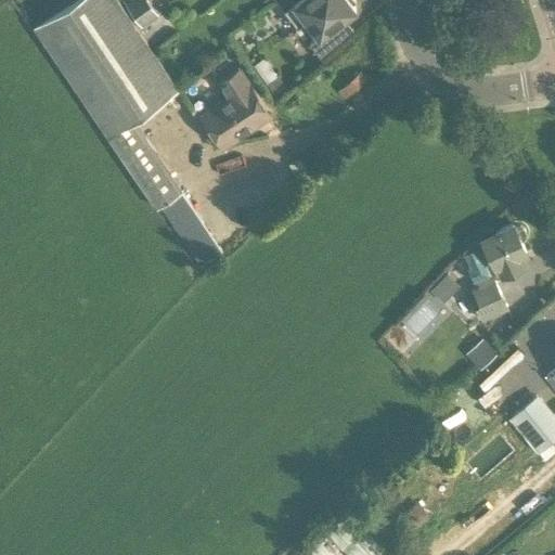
[(117,0),(71,0),(31,27),(156,211),(162,208),(199,265),(221,249),(184,196),(185,195),(133,120),(178,89),(117,0)]
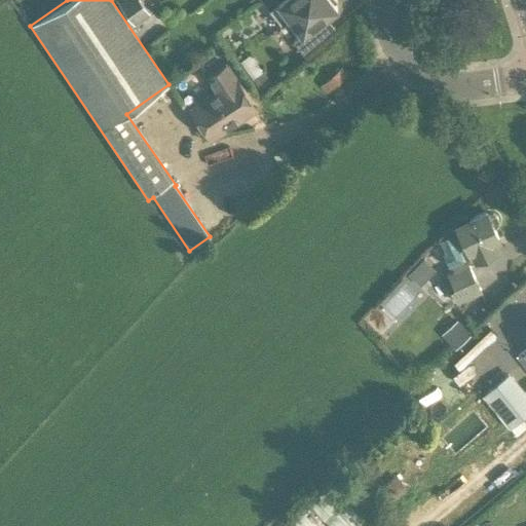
[(150,12),(140,0),(116,0),(115,1),(134,26),(150,12)]
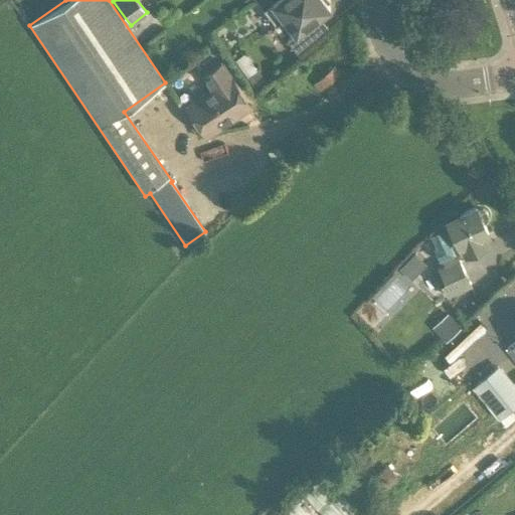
[(255,0),(263,9),(275,25),(283,19),(307,0),(255,0)]
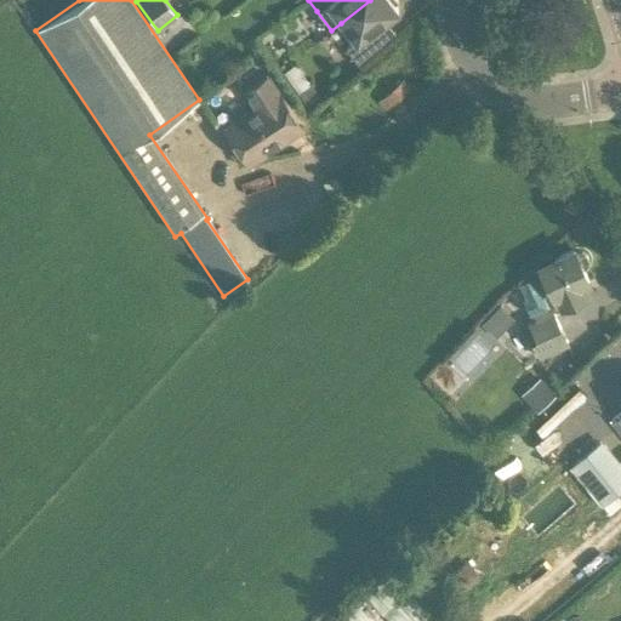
[(370,0),(341,23),(342,23),(355,41),(358,44),(380,27),(386,22),(399,11),(394,4),(398,1),(396,0),(370,0)]
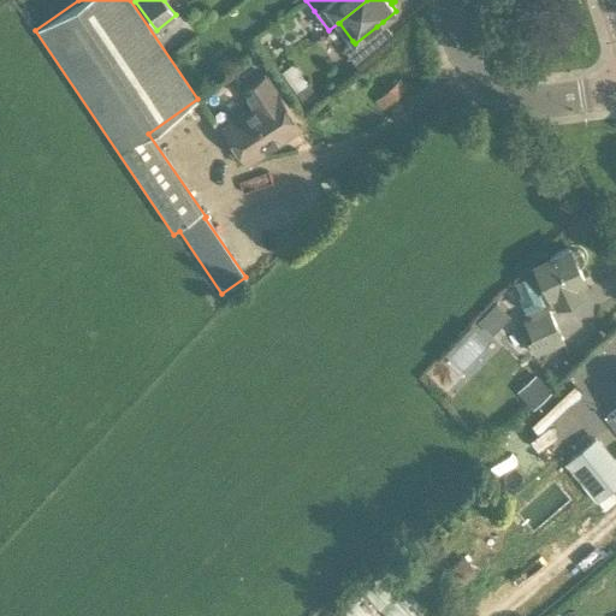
[(353,41),(343,48),(355,65),(388,40),(377,27),(355,43),(353,41)]
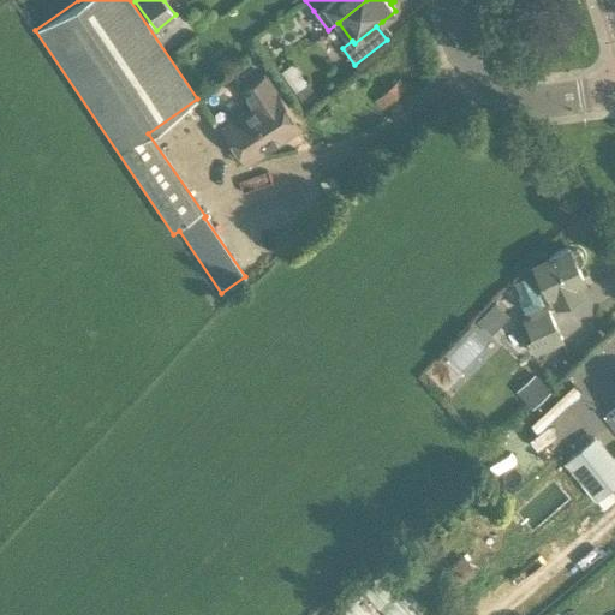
[(249,105),(221,124),(245,161),(285,136),(281,131),(296,123),(266,73),(239,90),(249,105)]
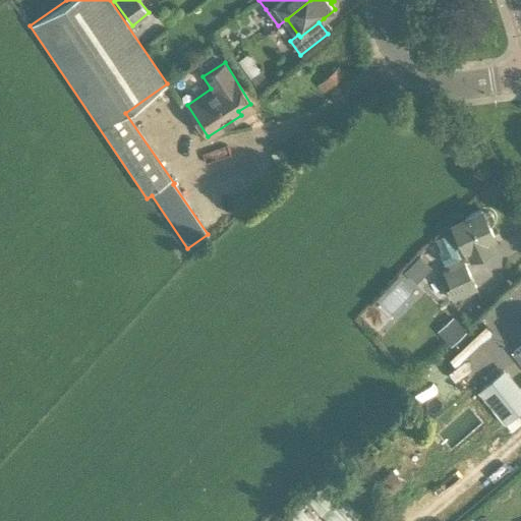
[(344,73),(338,66),(316,85),(323,93),(344,73)]
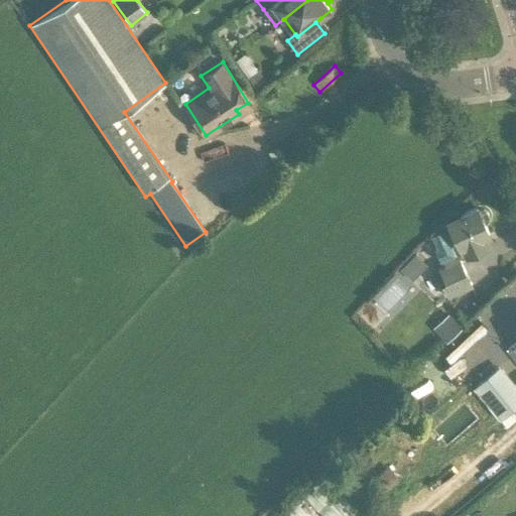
[(247,78),(255,88),(265,80),(257,70),(247,78)]
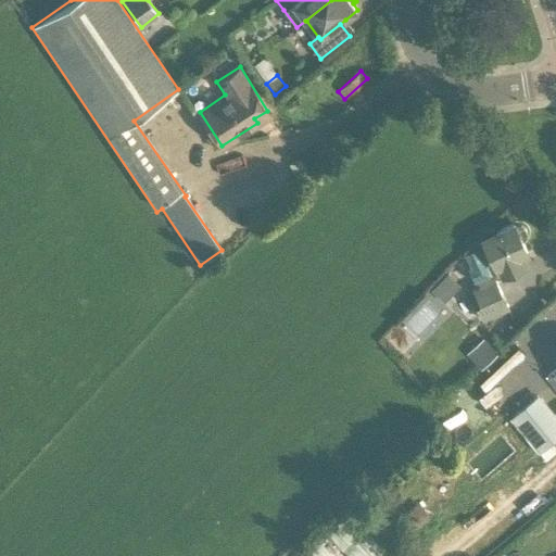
[(514,225),(513,223),(480,239),(472,242),(464,252),(468,261),(467,262),(469,267),(467,268),(475,283),(477,281),(477,283),(471,287),(480,303),(475,305),(482,321),(509,308),(494,278),(498,277),(497,276),(525,262),(521,254),(527,252),(522,242),(526,239),(528,234),(527,229),(523,226),(519,224),(514,225)]
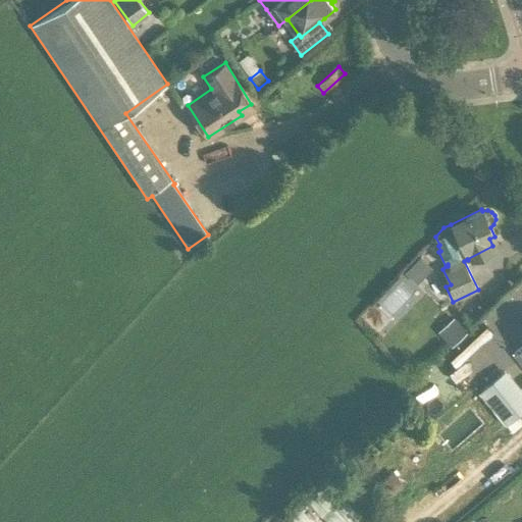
[(412,265),(419,280),(439,270),(432,255),(412,265)]
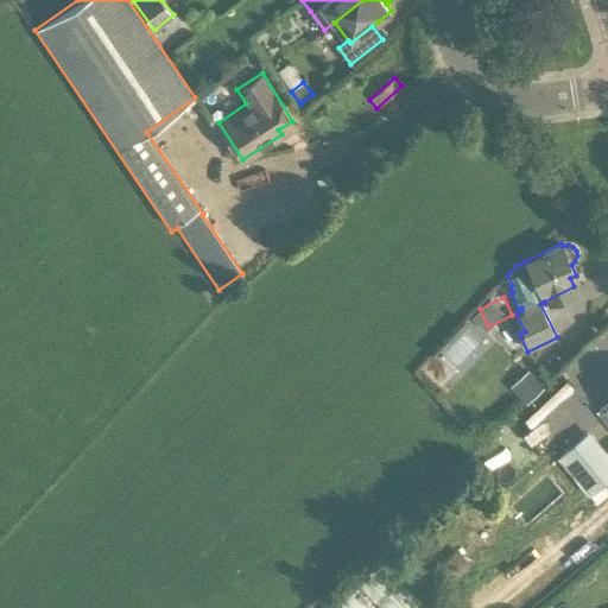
[(443,355),(455,367),(485,335),(473,324),(443,355)]
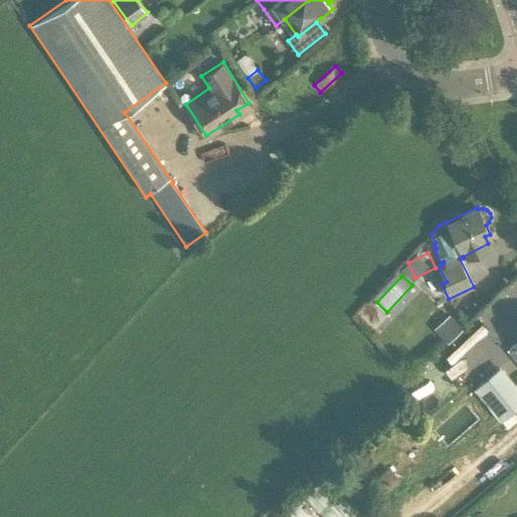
[(462,328),(449,314),(433,328),(446,342),(462,328)]
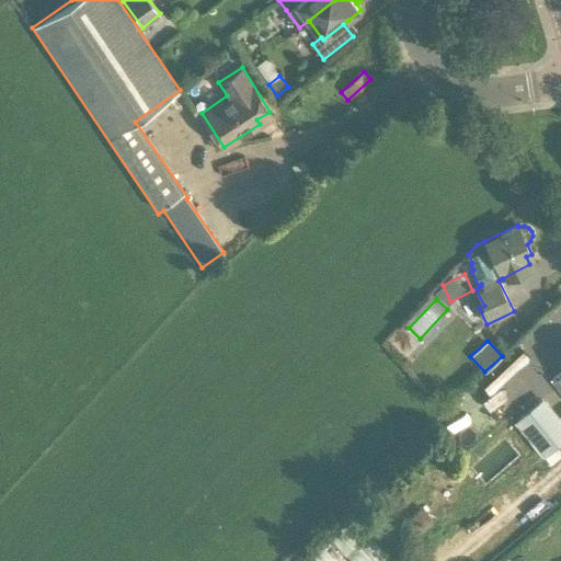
[(560,370),(549,380),(560,396),(560,370)]
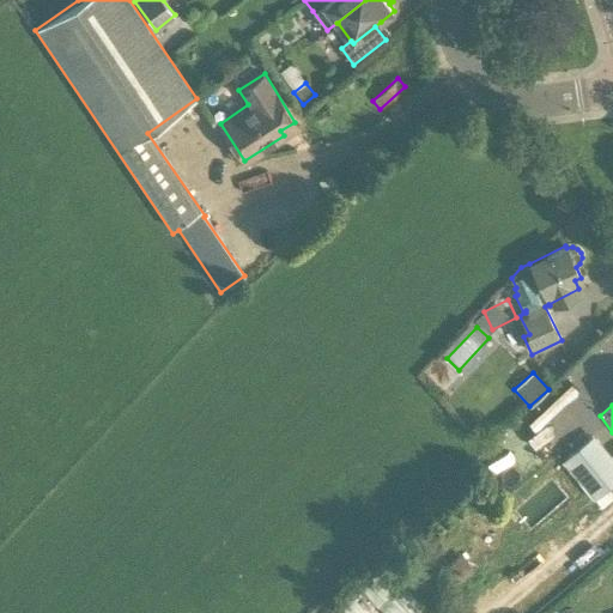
[(594,499),(612,483),(612,455),(595,435),(562,462),(594,499)]
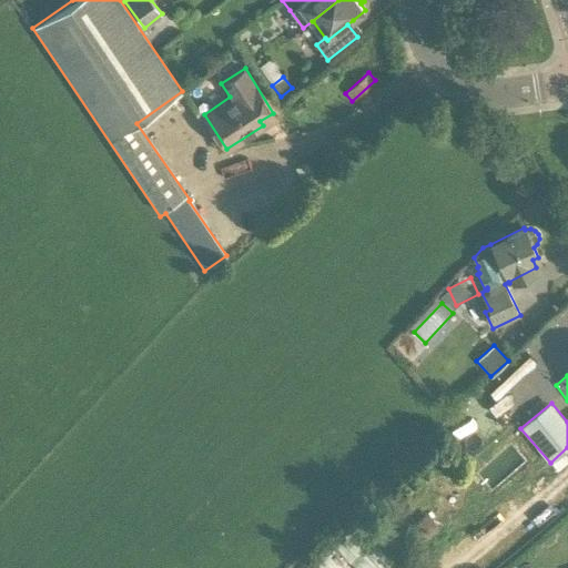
[(442,530),(427,514),(405,529),(417,547),(442,530)]
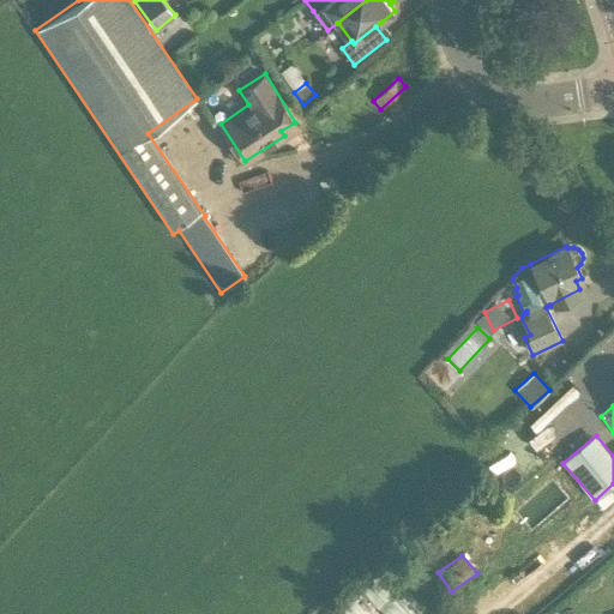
[(378,594),(363,582),(333,613),(411,613),(425,600),(396,575),(378,594)]
